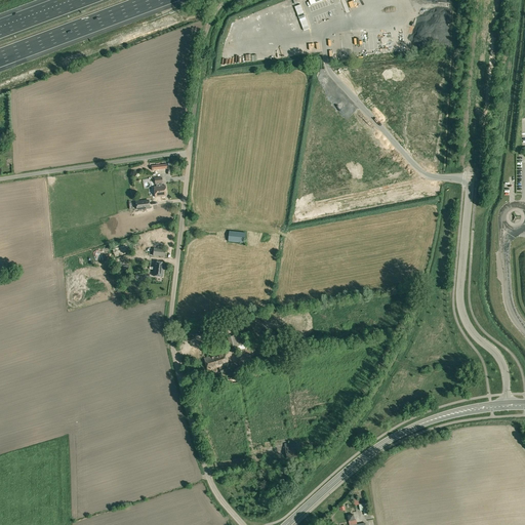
[(351,33),(339,34),(342,54),(353,53),(351,33)]
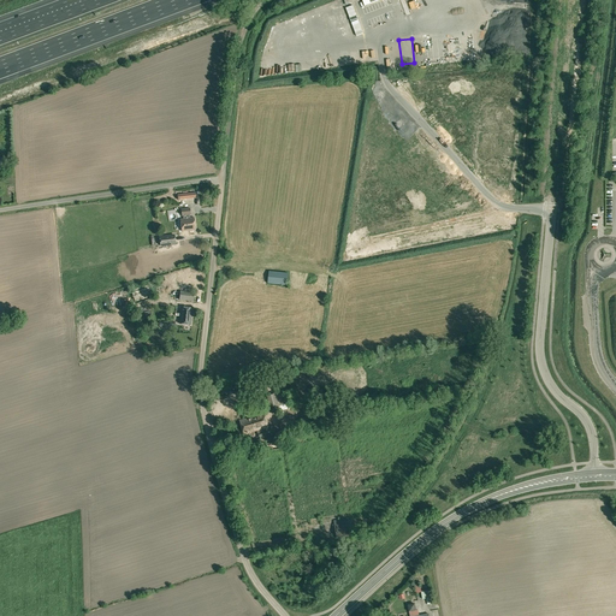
[(190,208),(181,209),(182,217),(187,215),(187,219),(181,220),(182,231),(195,230),(194,218),(189,219),(189,215),(191,215),(190,208)]
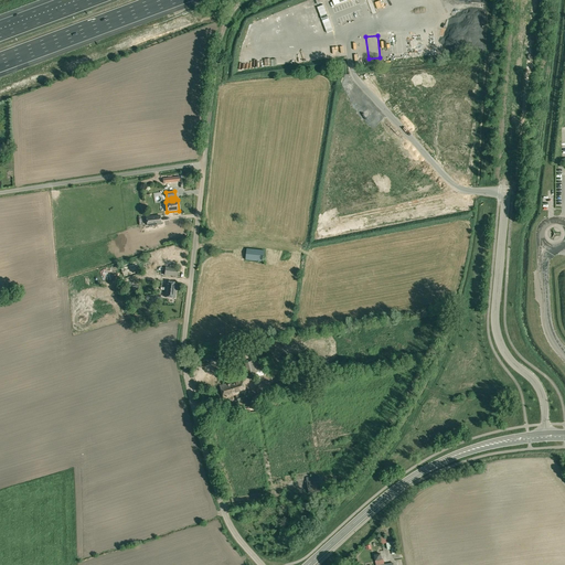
[(160,215),(146,216),(147,226),(161,225),(160,215)]
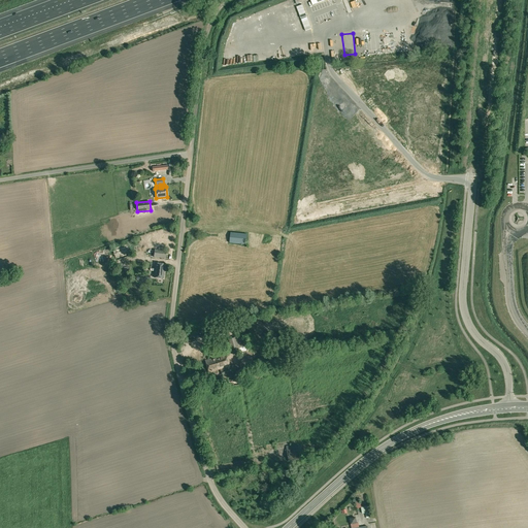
[(237,221),(238,205),(226,204),(225,221),(237,221)]
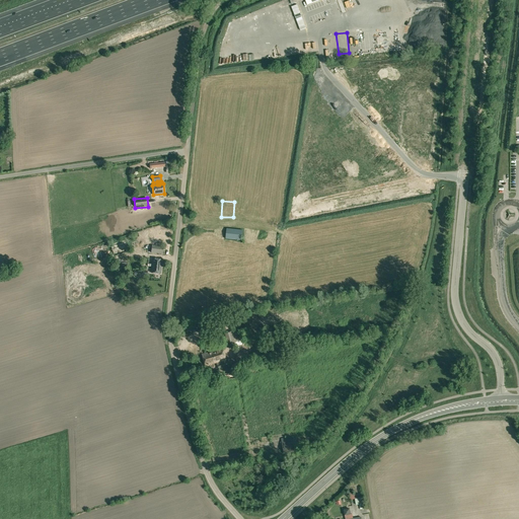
[(215,215),(195,213),(194,223),(214,224),(215,215)]
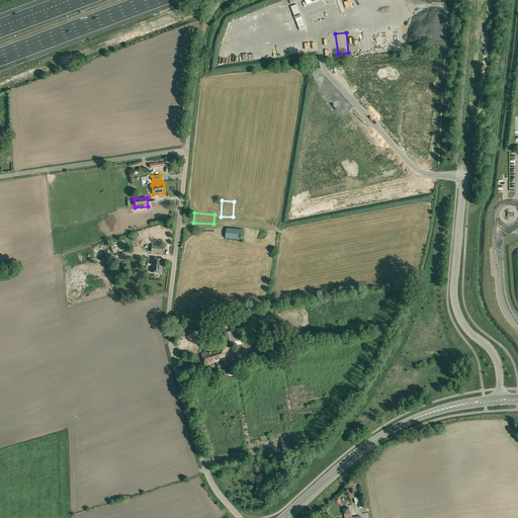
[(225,239),(242,240),(243,230),(227,228),(225,239)]
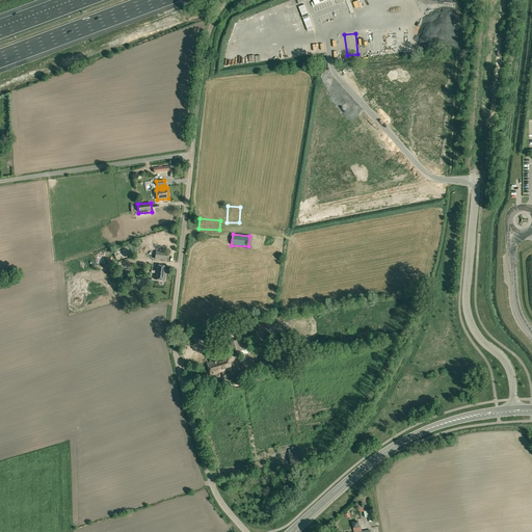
[(155,251),(155,256),(155,259),(154,260),(167,261),(168,253),(155,251)]
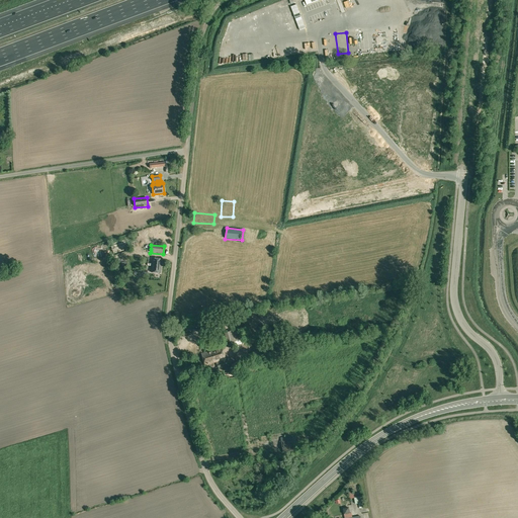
[(152,259),(152,264),(147,263),(147,266),(151,266),(151,272),(160,273),(162,260),(152,259)]
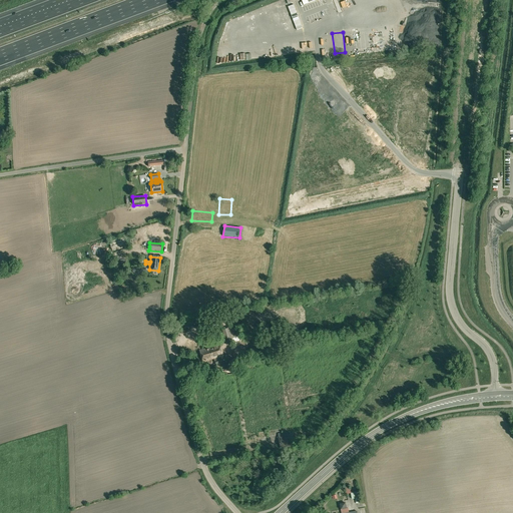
[(237,325),(229,328),(233,343),(242,340),(237,325)]
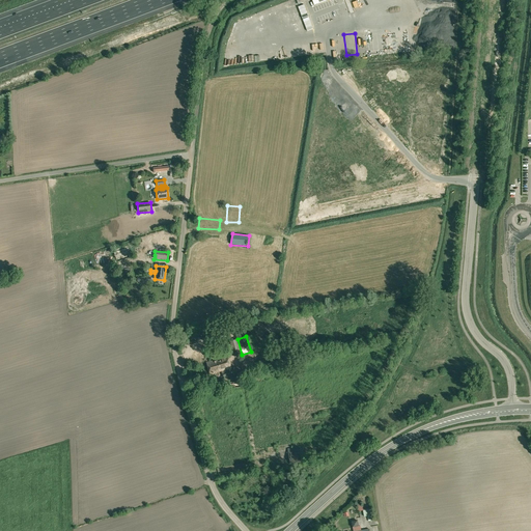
[(242,355),(238,339),(230,342),(234,357),(242,355)]
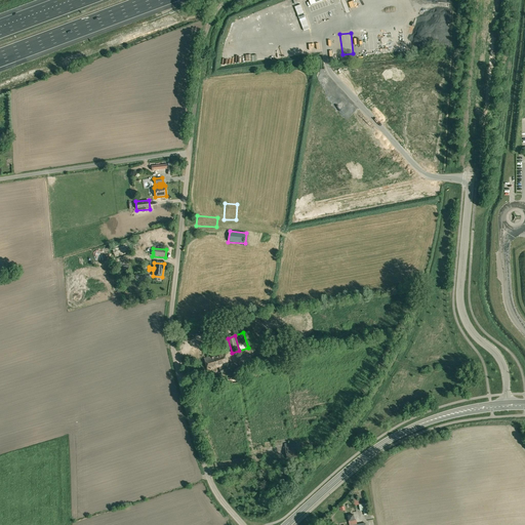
[(215,356),(211,357),(204,359),(208,371),(214,369),(214,368),(219,367),(219,368),(221,373),(223,373),(224,374),(228,372),(227,371),(233,369),(234,369),(235,369),(235,367),(235,366),(234,364),(233,364),(232,363),(229,364),(225,352),(215,355),(215,356)]
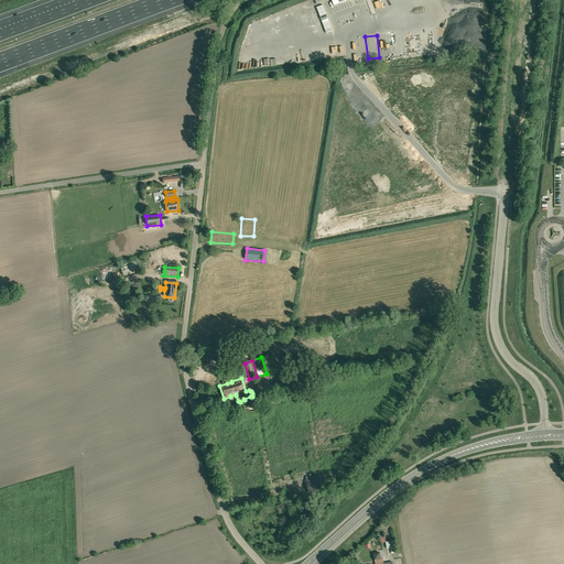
[(267,401),(281,398),(280,393),(274,394),(262,397),(263,405),(267,405),(267,401)]
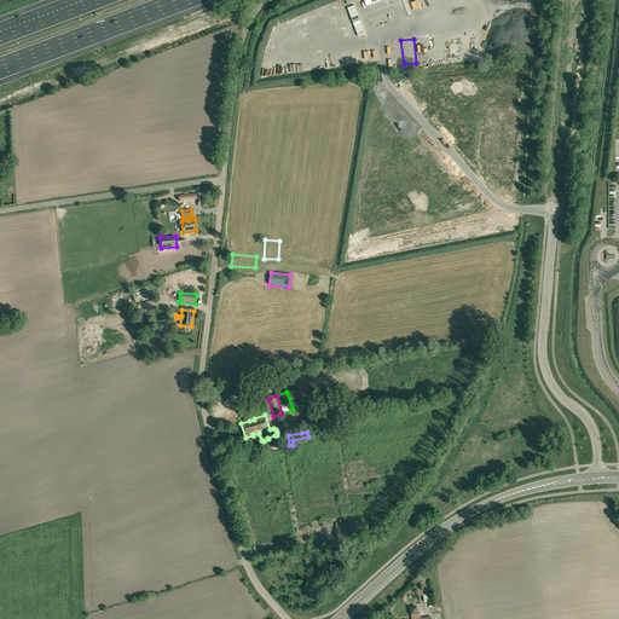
[(335,524),(336,532),(339,531),(341,541),(357,538),(353,522),(348,524),(347,521),(335,524)]
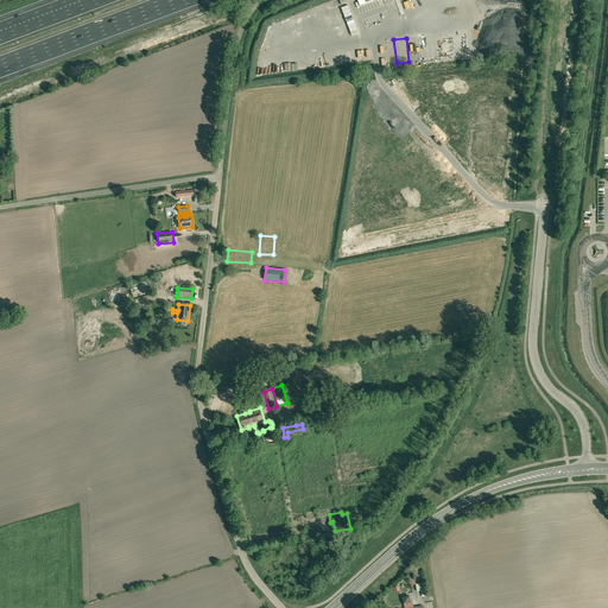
All buildings are outlined.
